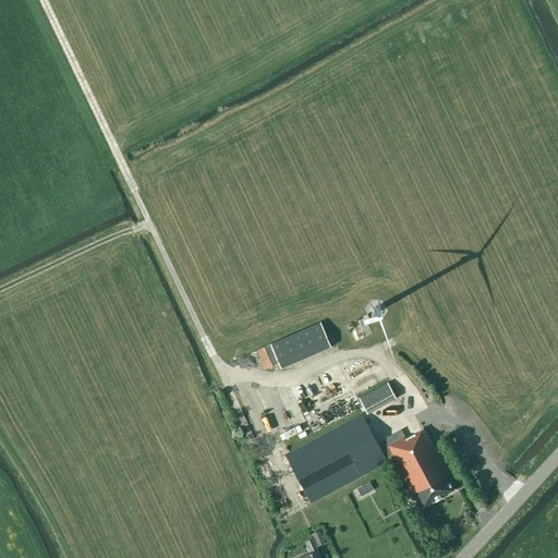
[(330,347),(318,324),(270,350),(283,373),(330,347)]
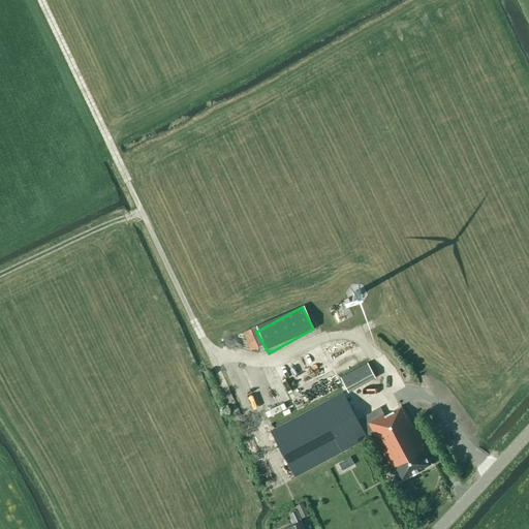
[(380,320),(362,330),(364,335),(383,325),(380,320)]
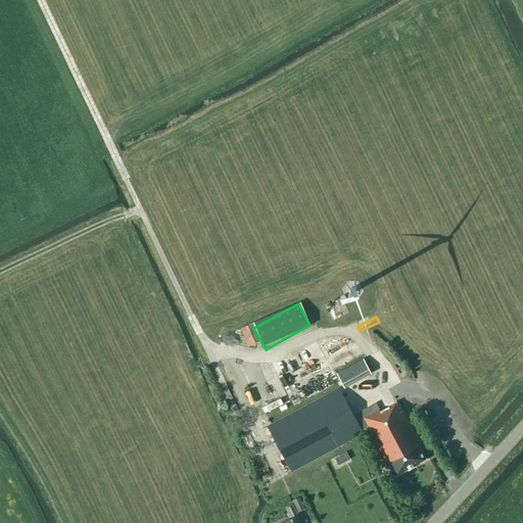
[(364,359),(336,373),(344,388),(371,373),(364,359)]
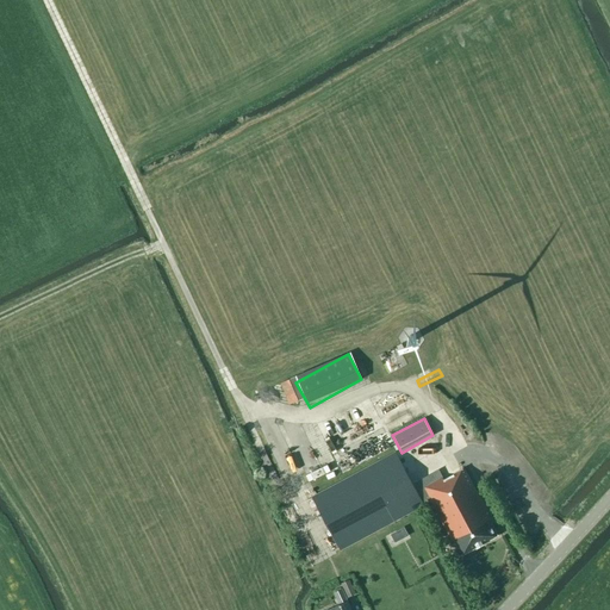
[(377,423),(329,444),(342,473),(380,456),(379,455),(391,450),(384,434),(381,435),(377,423)]
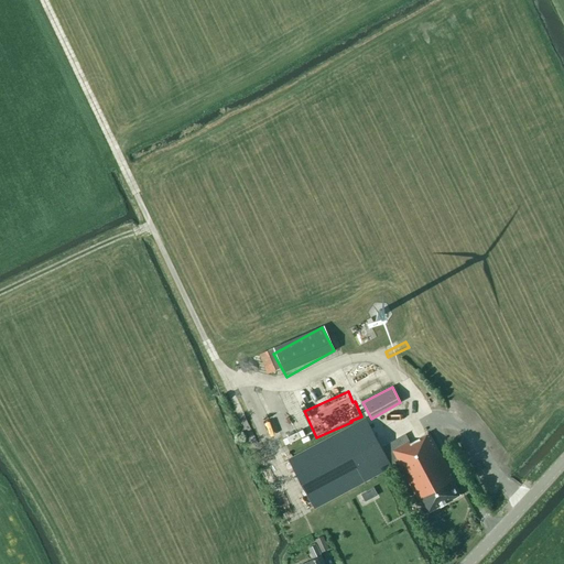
[(425,513),(461,495),(449,475),(451,475),(429,433),(419,438),(418,436),(401,445),(399,441),(389,446),(388,444),(381,447),(366,419),(316,445),(289,459),(314,509),(342,494),(398,463),(425,513)]
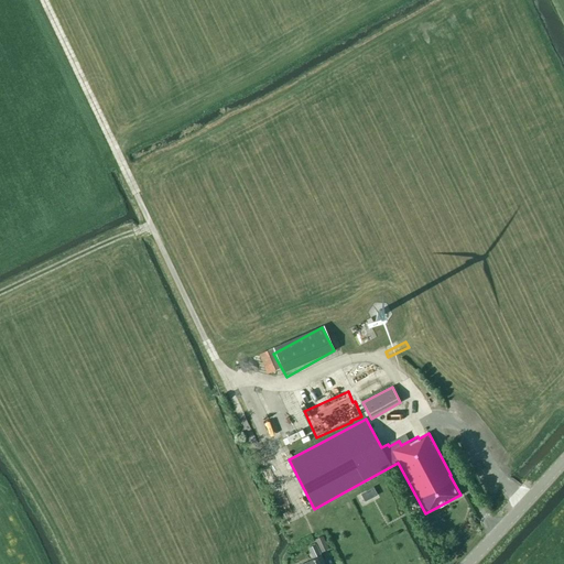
[(328,549),(323,537),(315,540),(321,553),(328,549)]
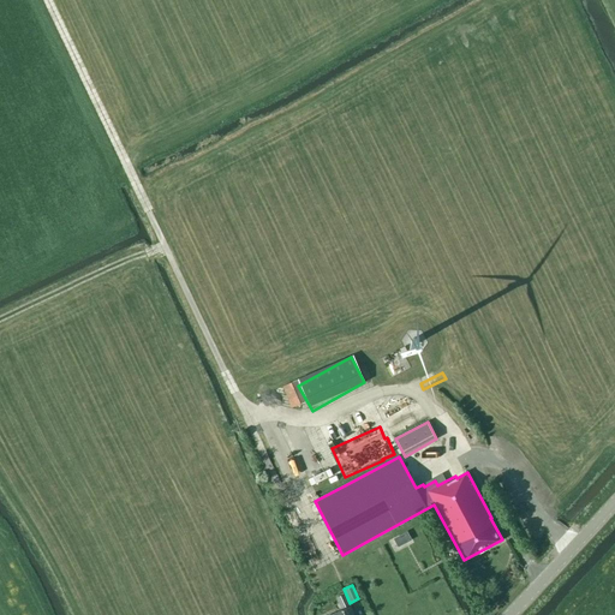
[(350,607),(345,596),(344,593),(336,597),(341,610),(336,613),(332,614),(353,614),(350,605),(350,607)]
